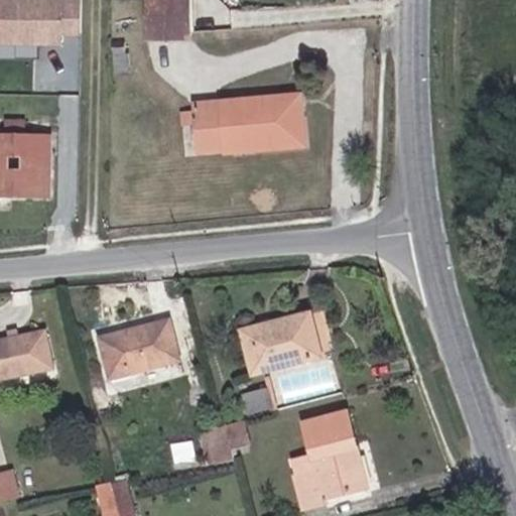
[(83,0),(0,0),(0,45),(62,46),(63,39),(83,39),(83,0)]
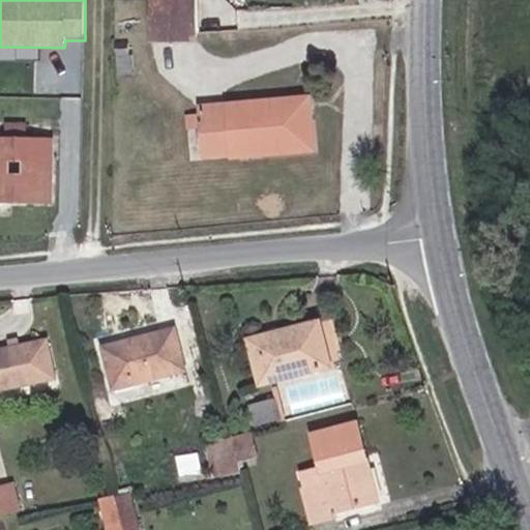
[(182,0),(136,0),(137,34),(182,32),(182,0)]
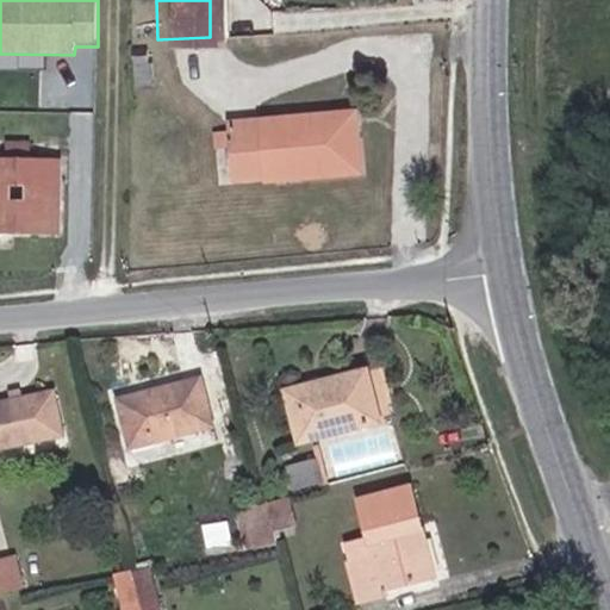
[(129,47),(122,47),(122,78),(131,79),(132,60),(129,60),(129,47)]
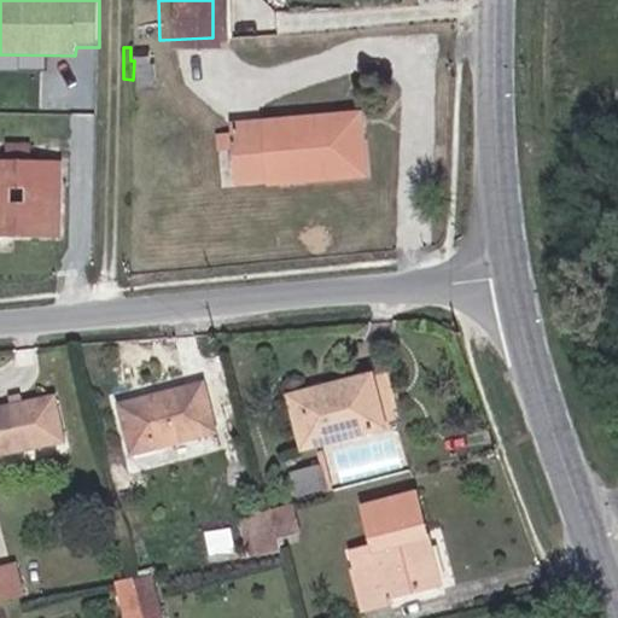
[(368,110),(275,115),(275,121),(263,121),(263,135),(277,135),(278,173),(372,168),(368,110)]
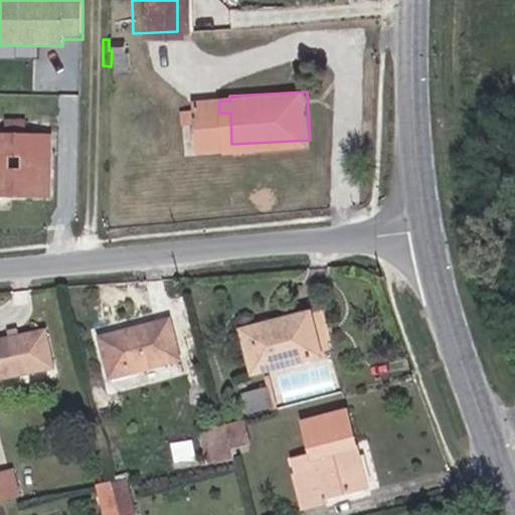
[(44,138),(0,138),(0,198),(44,200),(44,138)]
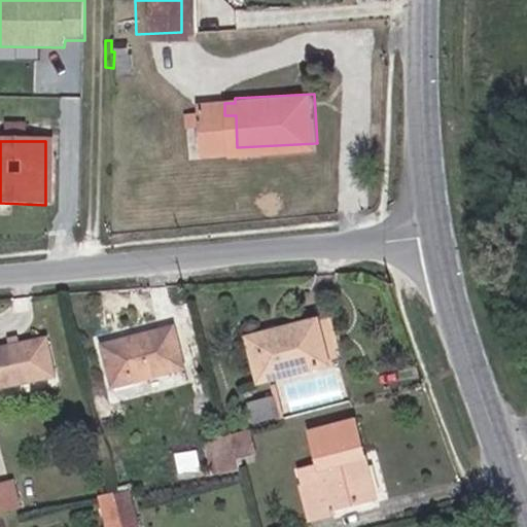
[(304,325),(235,342),(245,387),(314,370),(304,325)]
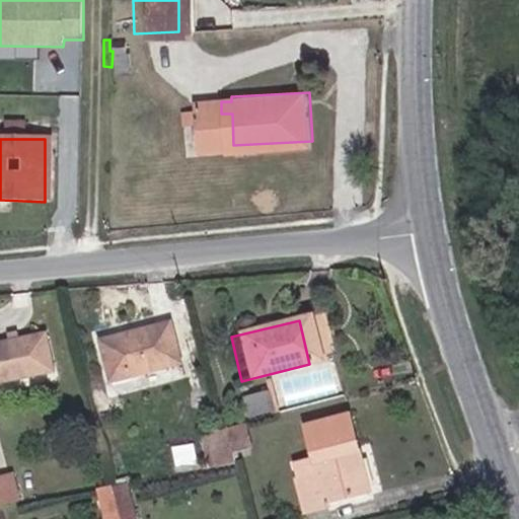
[(162,329),(92,349),(103,389),(172,370),(162,329)]
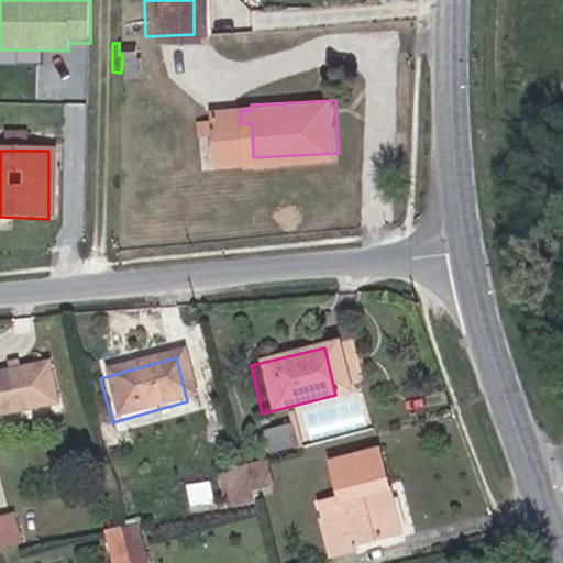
[(44,363),(0,370),(0,415),(53,406),(44,363)]
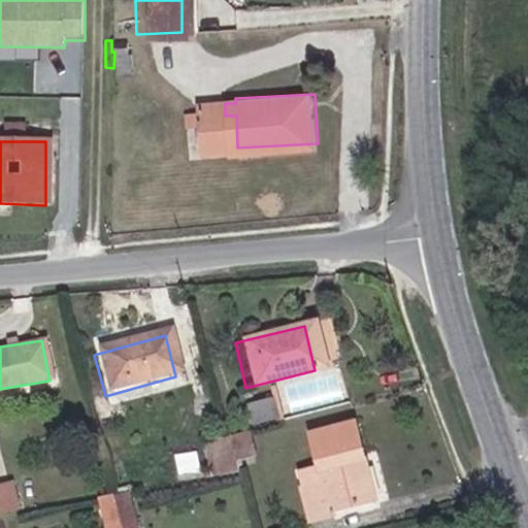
[(256,422),(282,416),(276,395),(251,401),(256,422)]
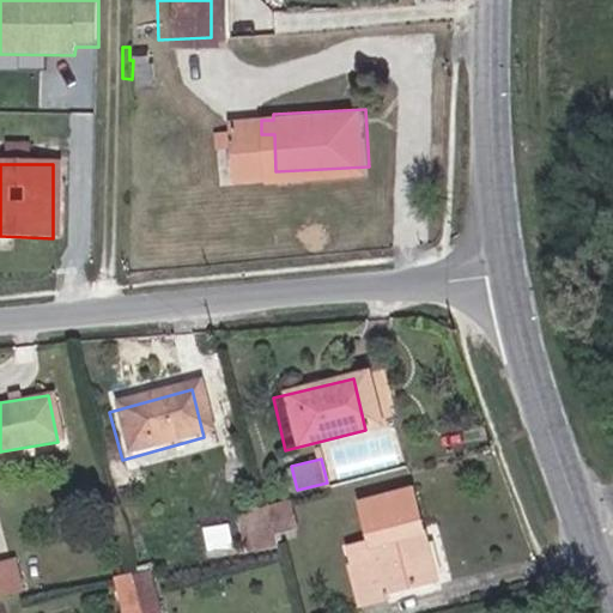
[(417,498),(370,509),(382,554),(356,562),(366,600),(390,594),(389,586),(436,575),(417,498)]
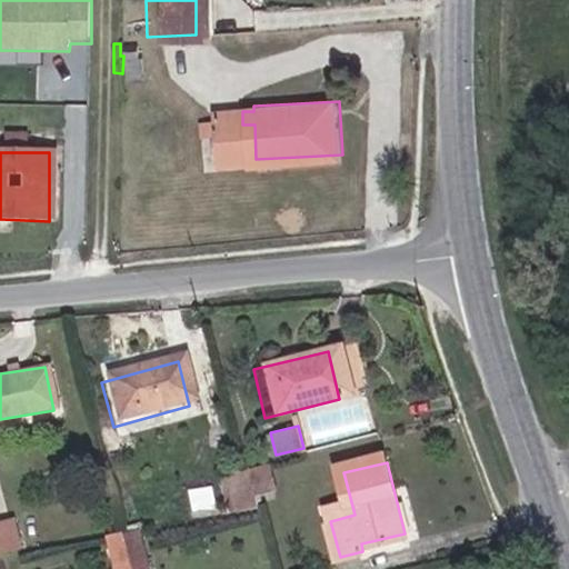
[(269,465),(248,469),(255,498),(277,493),(269,465)]
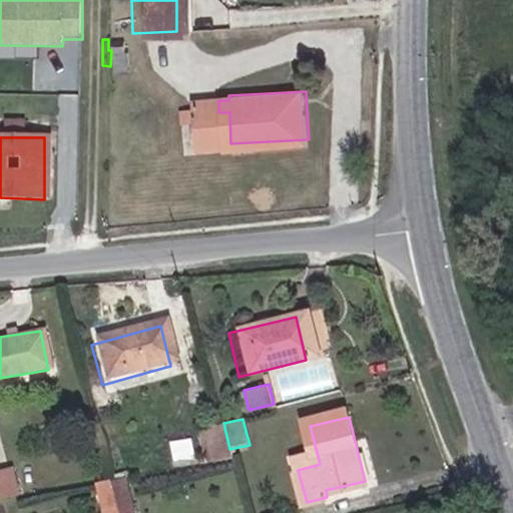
[(10,472),(0,474),(0,504),(17,501),(10,472)]
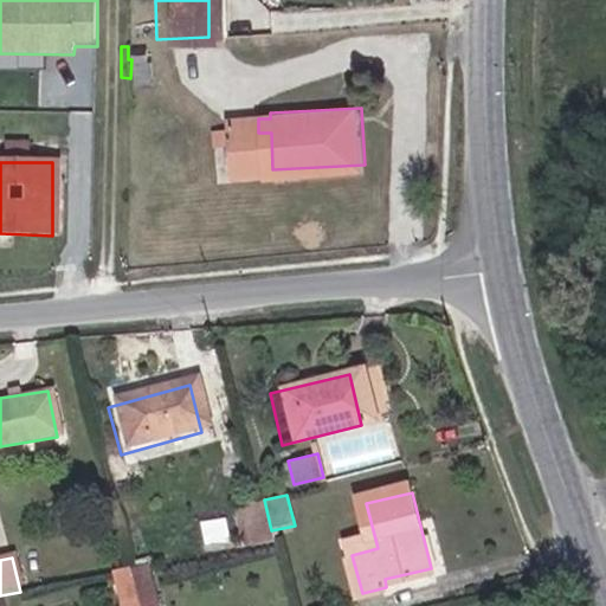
[(158,605),(146,567),(127,571),(136,605),(158,605)]
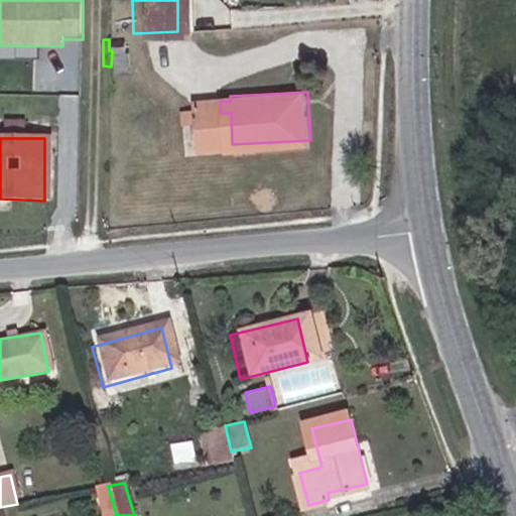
[(116,515),(108,486),(87,490),(93,515),(116,515)]
